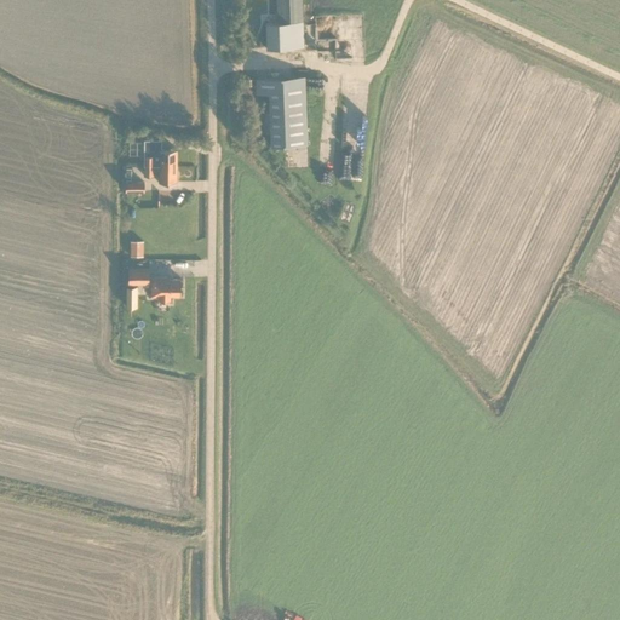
[(276,0),(277,22),(265,23),(267,47),(304,46),(302,0),(276,0)]
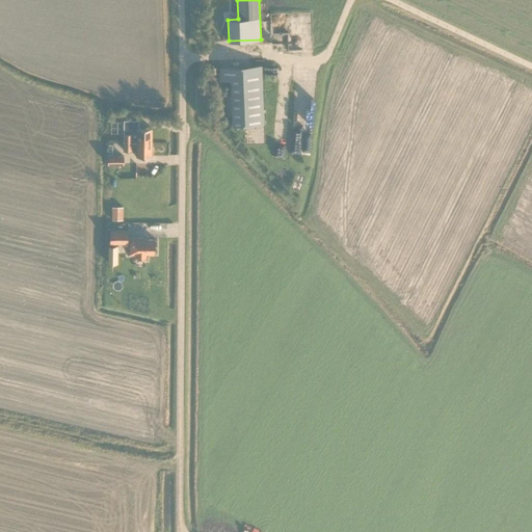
[(229,79),(232,124),(263,123),(260,64),(218,67),(218,79),(229,79)]
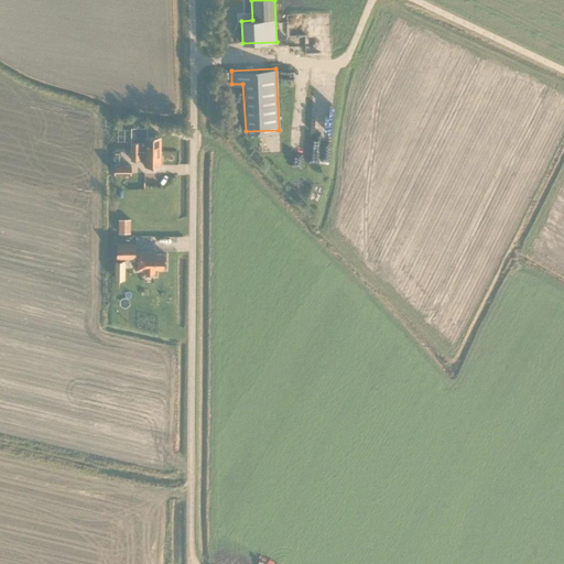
[(130,141),(130,151),(160,151),(160,136),(144,136),(144,145),(140,145),(140,141),(130,141)]
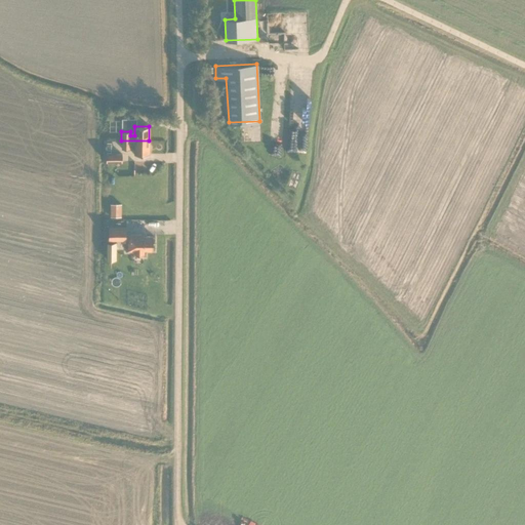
[(149,140),(121,140),(121,149),(134,149),(134,155),(149,155),(149,140)]
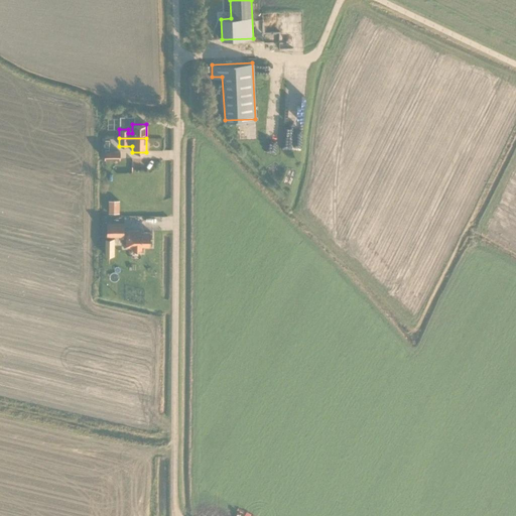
[(104,159),(120,159),(120,150),(105,150),(104,159)]
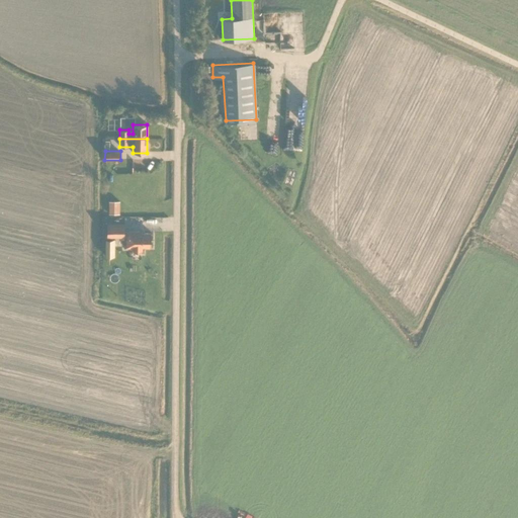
[(292,185),(299,170),(292,167),(286,183),(292,185)]
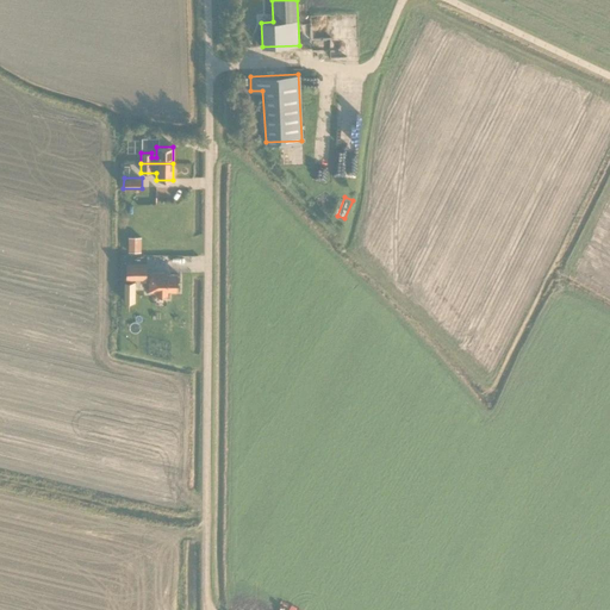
[(141,251),(141,236),(129,236),(128,251),(141,251)]
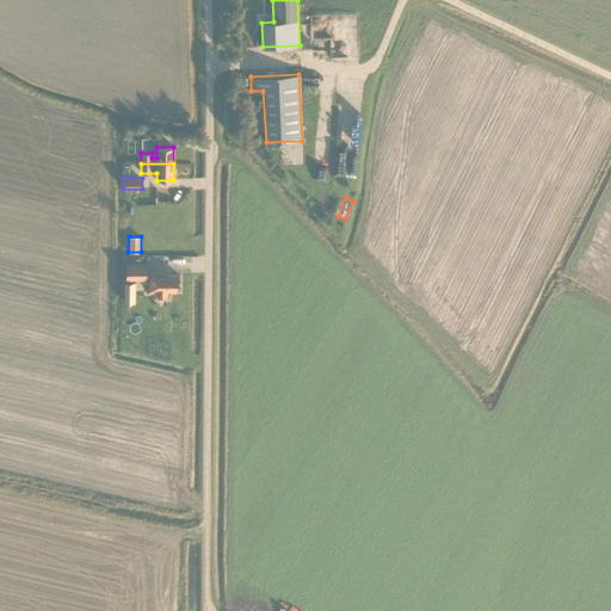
[(164,272),(149,271),(146,271),(146,264),(127,264),(127,278),(146,278),(146,277),(149,277),(149,291),(156,291),(156,295),(167,295),(167,289),(178,289),(178,275),(164,273),(164,272)]
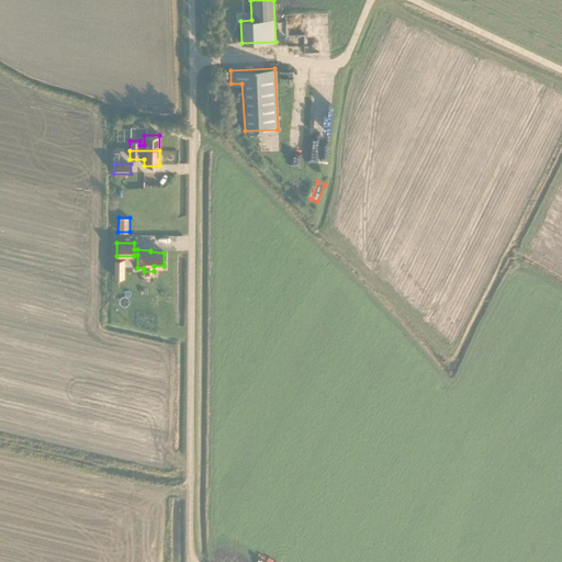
[(114,278),(123,278),(123,260),(114,260),(114,278)]
